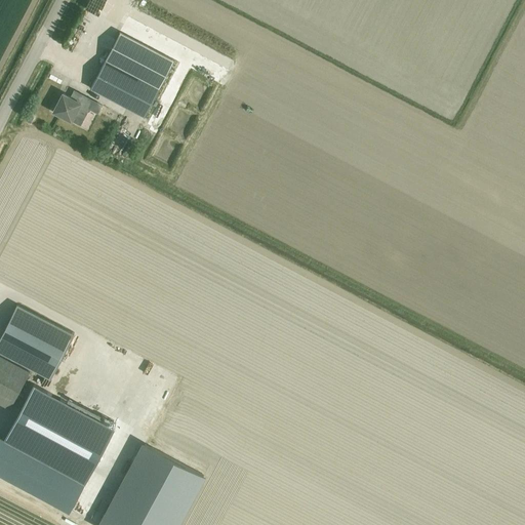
[(120,32),(94,79),(90,87),(145,116),(160,88),(174,61),(120,32)]
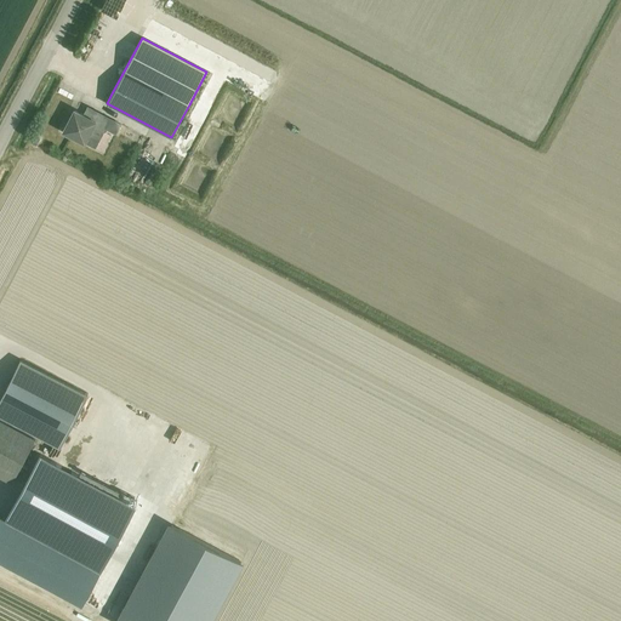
[(96,121),(75,109),(63,131),(85,142),(96,121)]
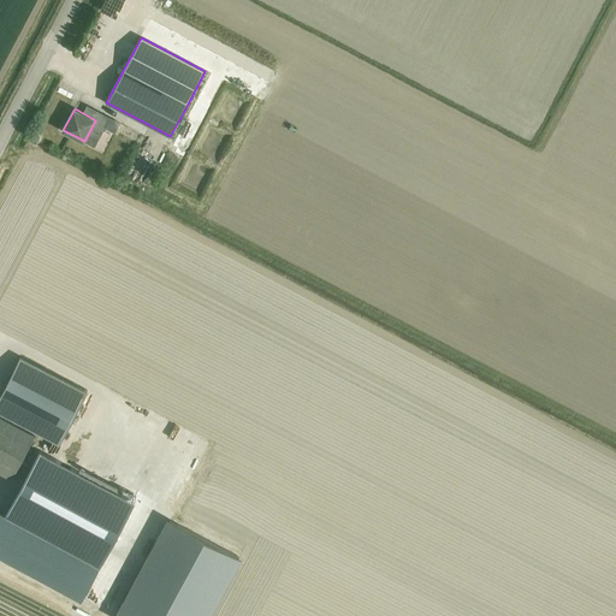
[(110,118),(105,129),(114,134),(116,131),(119,124),(110,118)]
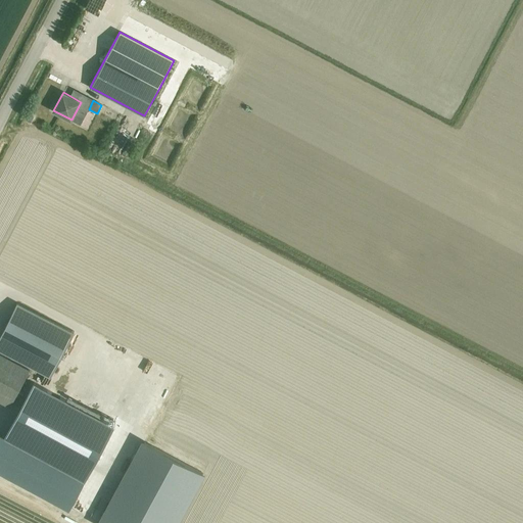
[(0,335),(0,349),(51,376),(74,332),(17,302),(0,335)]
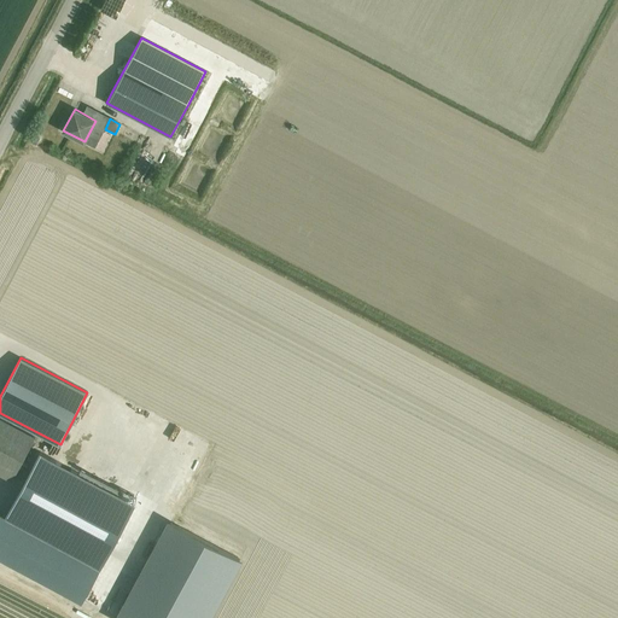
[(0,473),(12,479),(35,437),(0,418),(0,473)]
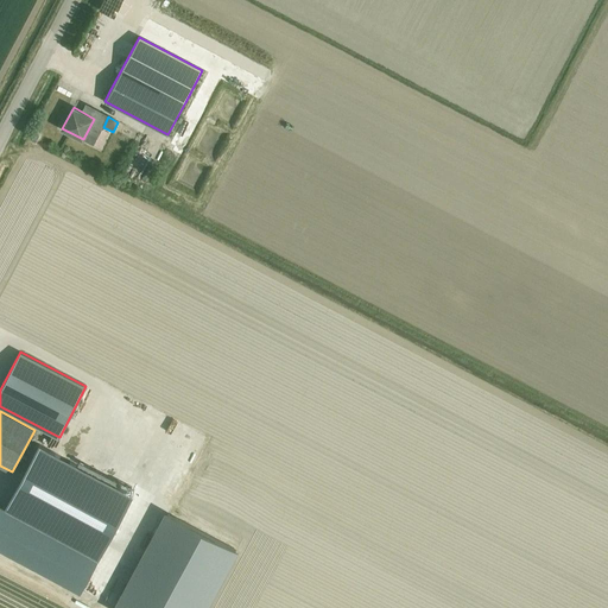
[(0,546),(51,574),(82,590),(133,495),(39,444),(5,508),(0,505),(0,546)]
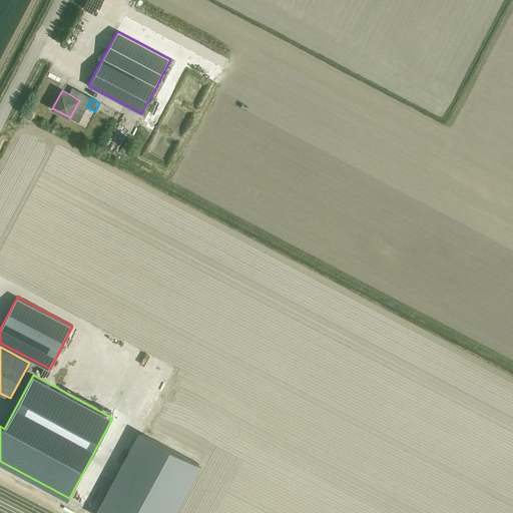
[(144,423),(99,512),(102,512),(173,512),(205,454),(144,423)]
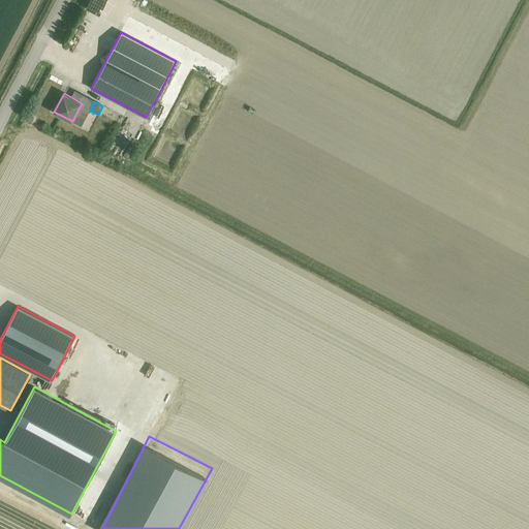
All buildings are outlined.
